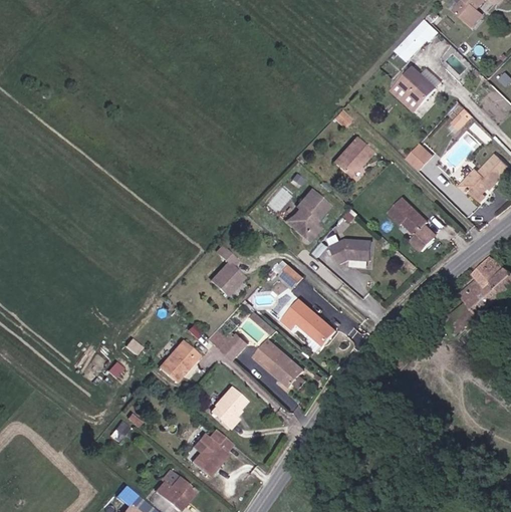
[(453,10),(464,20),(474,9),(481,0),(490,0),(493,2),(495,0),(461,0),(453,10)]
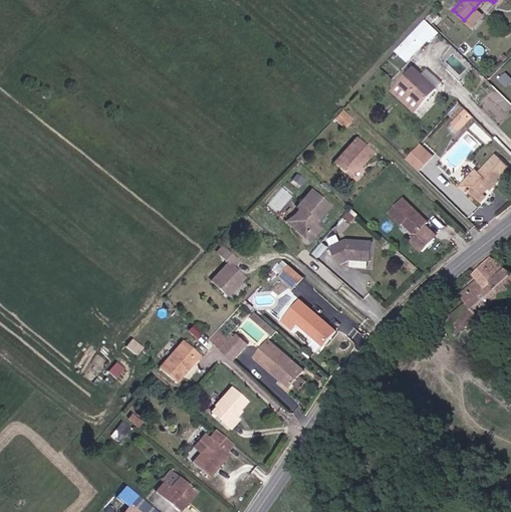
[(474,9),(464,20),(470,25),(480,14),(474,9)]
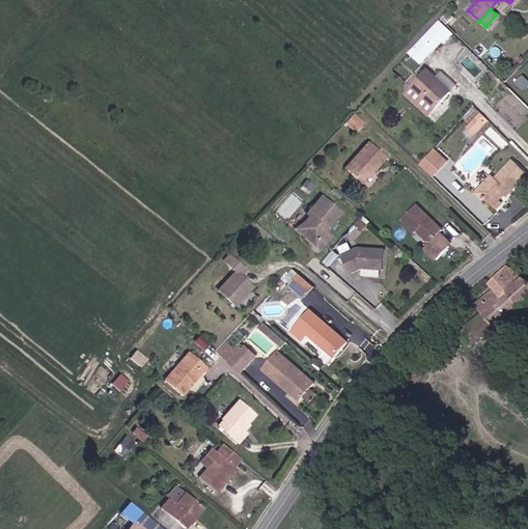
[(439,18),(444,22),(451,15),(445,10),(439,18)]
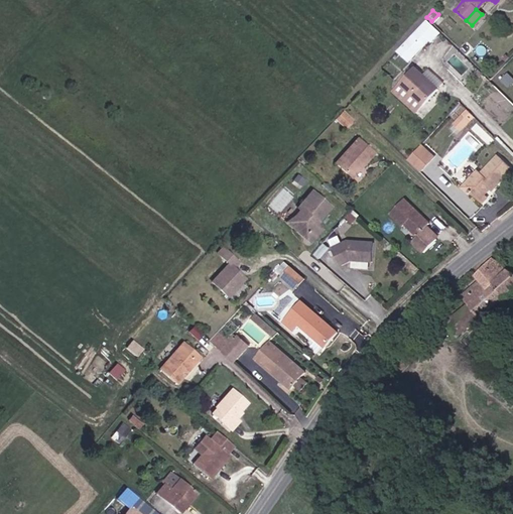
[(429,41),(438,31),(425,19),(409,36),(420,46),(427,39),(429,41)]
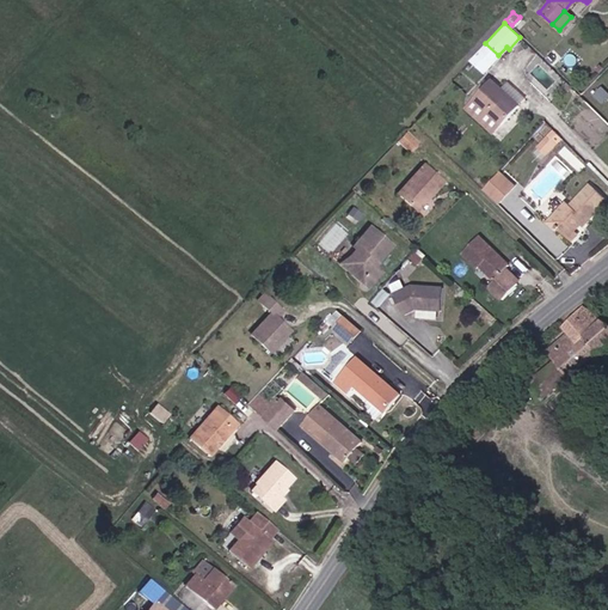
[(489,79),(471,97),(499,123),(516,104),(498,87),(489,79)]
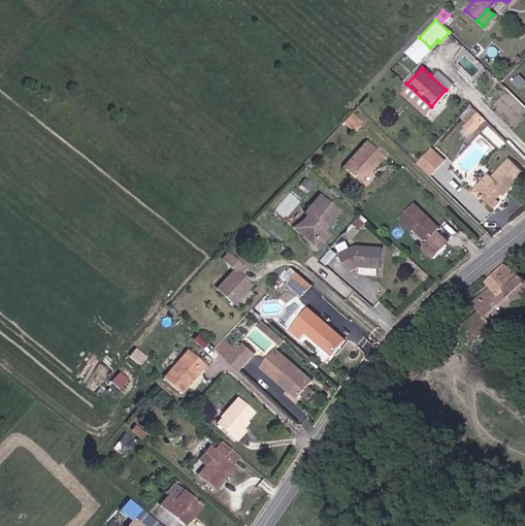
[(430,75),(446,90),(451,85),(435,70),(430,75)]
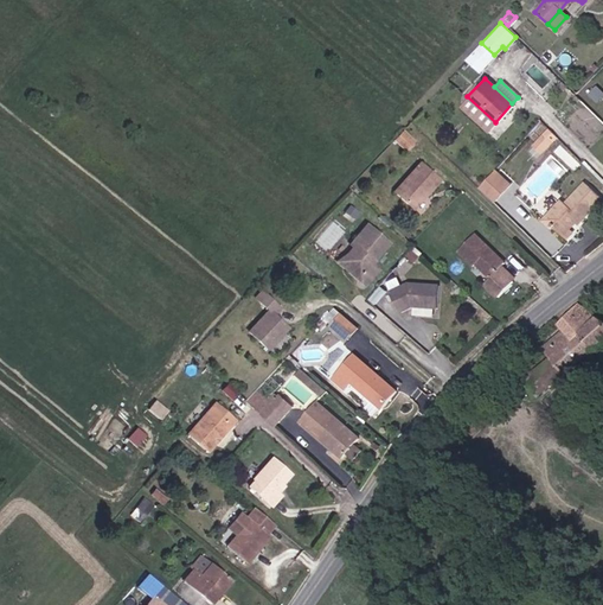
[(495,122),(467,96),(459,106),(487,132),(495,122)]
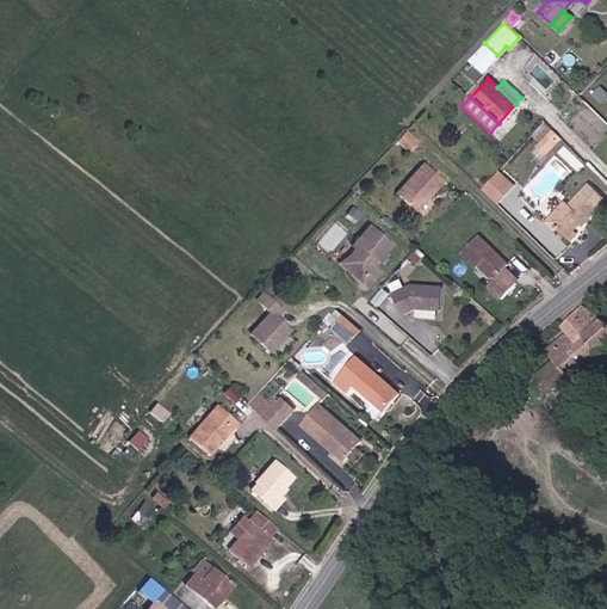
[(547,133),(539,125),(538,124),(526,137),(543,152),(552,142),(545,135),(547,133)]
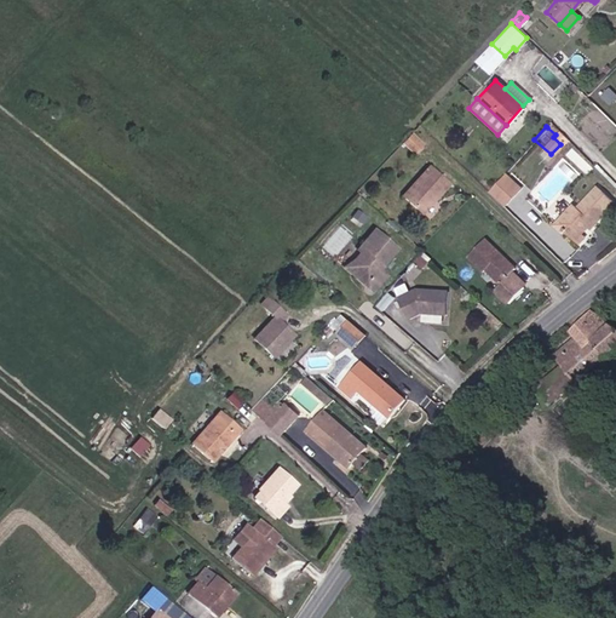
[(418,143),(407,132),(398,141),(409,152),(418,143)]
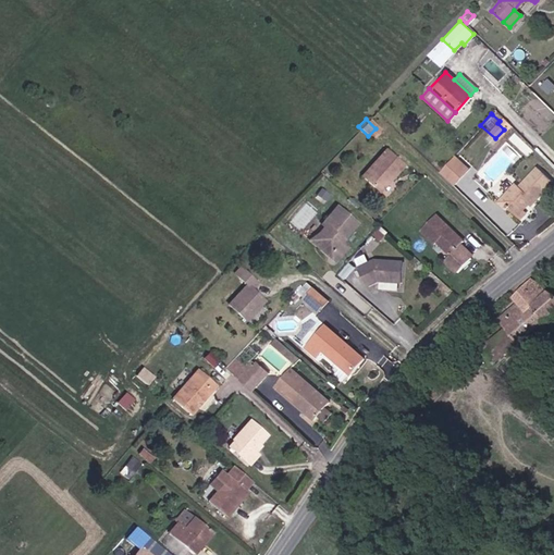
[(384,172),(389,176),(399,164),(383,148),(358,175),(373,188),(384,177),(382,175),(384,172)]
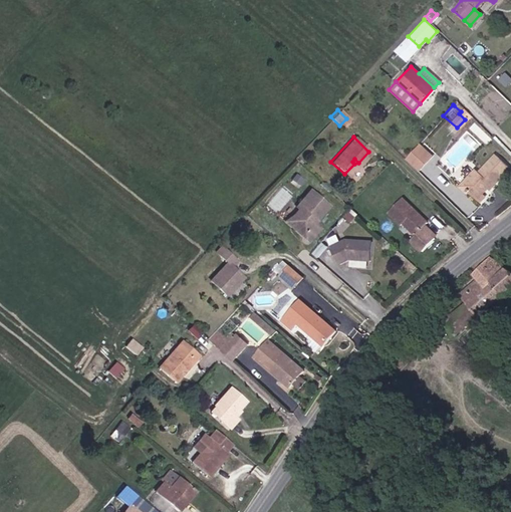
[(421,140),(405,155),(418,168),(434,153),(421,140)]
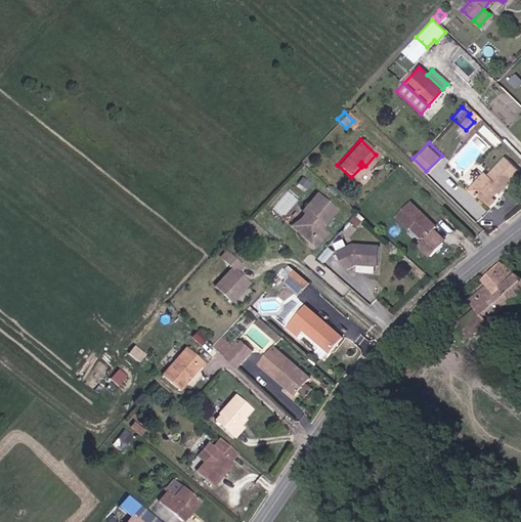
[(498,187),(500,189),(518,170),(504,157),(486,175),(483,172),(466,190),(473,198),(476,194),(486,205),(492,199),(490,197),(498,187)]
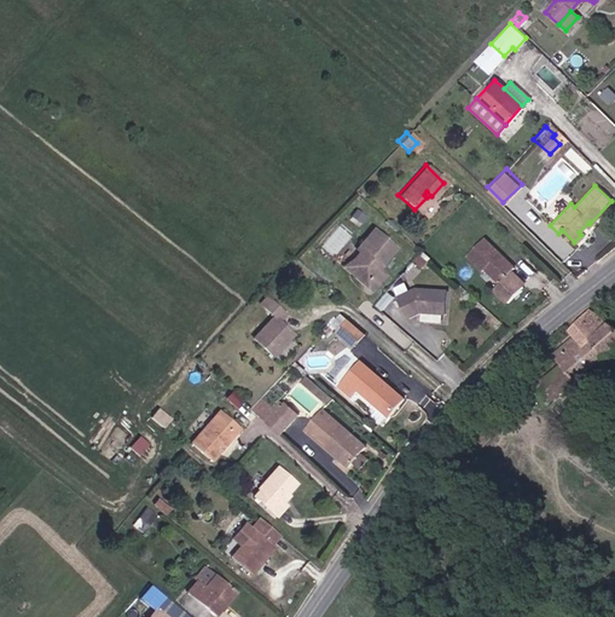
[(427,197),(415,209),(417,212),(431,196),(427,191),(424,195),(427,197)]
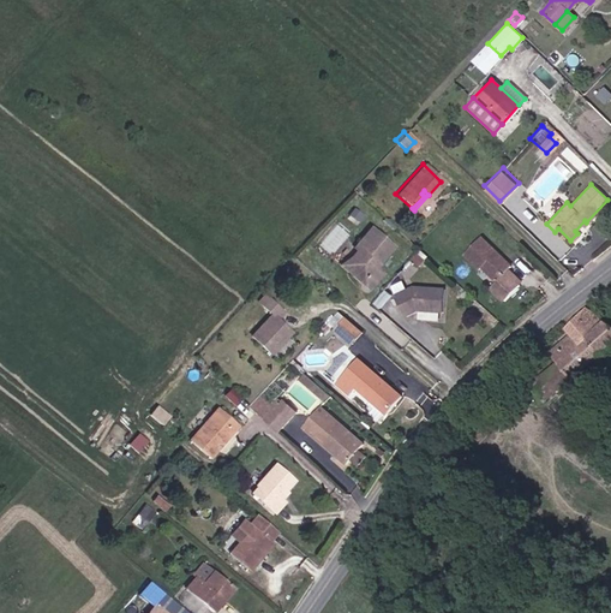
[(367,226),(353,243),(358,247),(355,250),(349,257),(349,271),(360,279),(358,283),(366,289),(381,272),(373,266),(390,245),(367,226)]
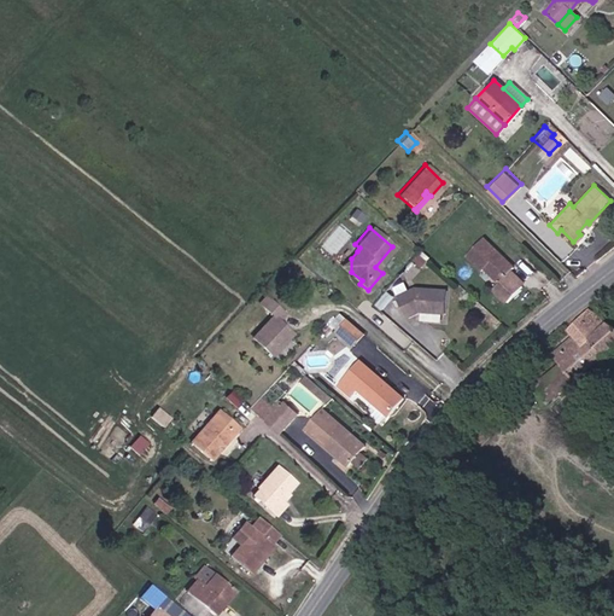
[(480,237),(463,254),(483,272),(485,271),(497,283),(491,289),(507,303),(521,288),(507,272),(512,267),(480,237)]
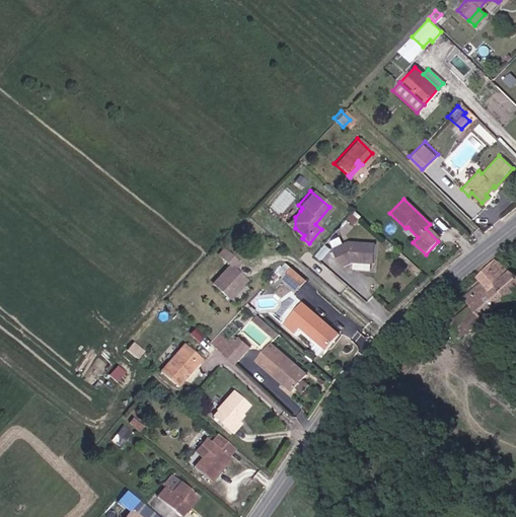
[(285,223),(302,238),(304,235),(295,228),(295,217),(285,223)]
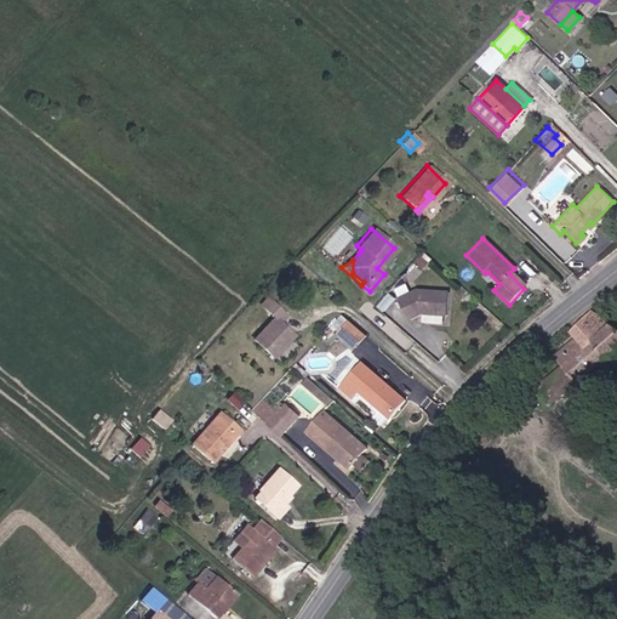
[(395,299),(406,319),(420,313),(445,313),(446,291),(415,289),(395,299)]
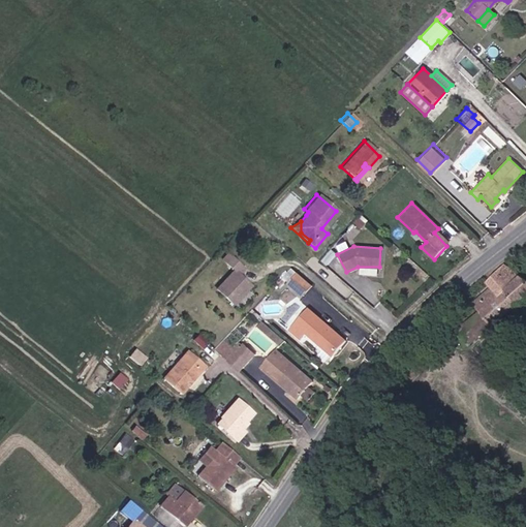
[(247,284),(235,273),(241,267),(224,252),(219,257),(230,269),(213,287),(230,303),(247,284)]
